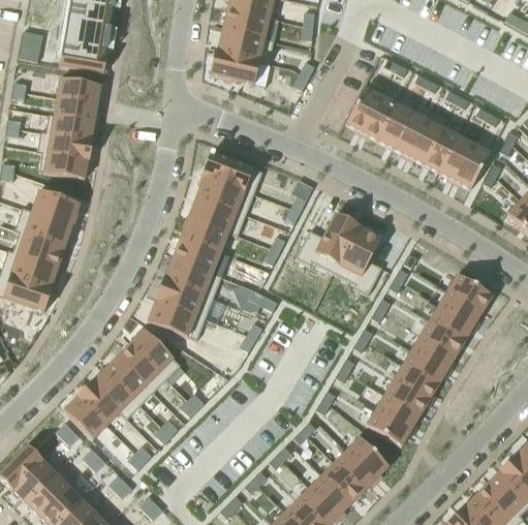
[(69,0),(59,66),(102,73),(105,59),(103,59),(113,0),(69,0)]
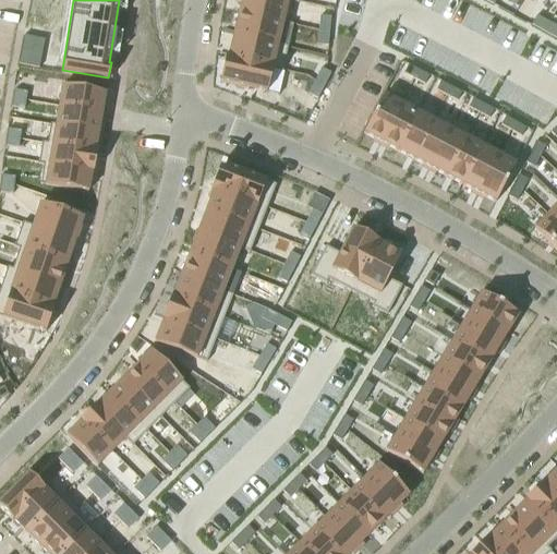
[(241,0),(239,9),(283,19),(287,0),(241,0)]
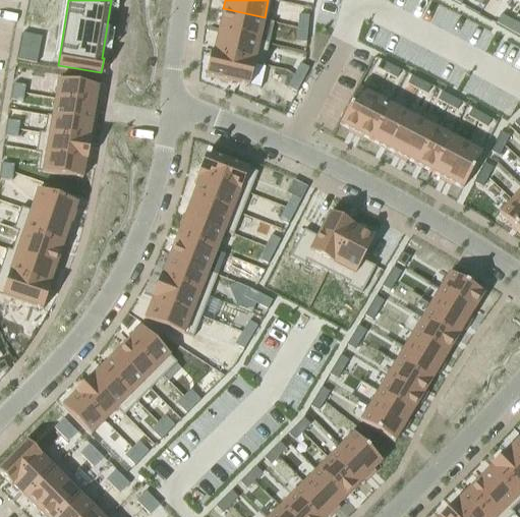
[(223,8),(219,30),(269,41),(260,38),(265,17),(223,8)]
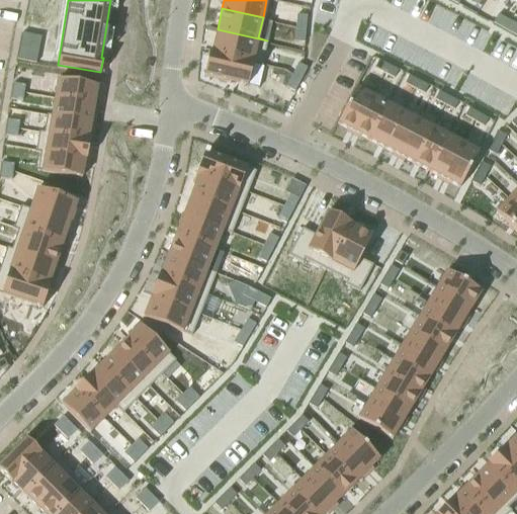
[(499,10),(494,19),(506,25),(510,17),(499,10)]
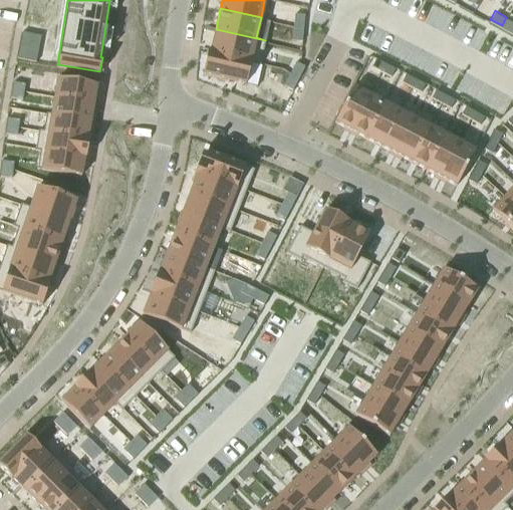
[(295,12),(294,25),(303,26),(305,13),(295,12)]
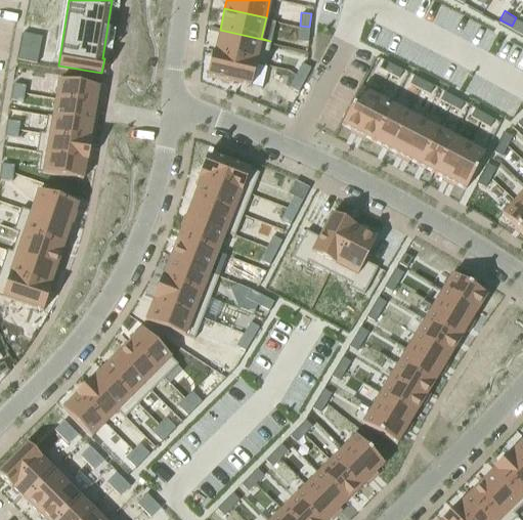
[(516,17),(512,26),(522,32),(522,20),(516,17)]
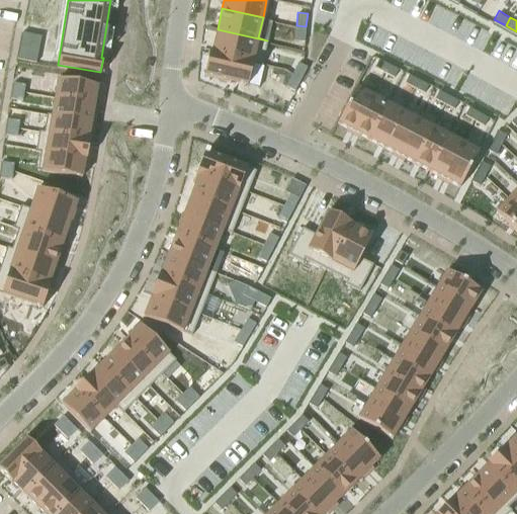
[(296,25),(294,38),(305,39),(306,29),(306,26),(296,25)]
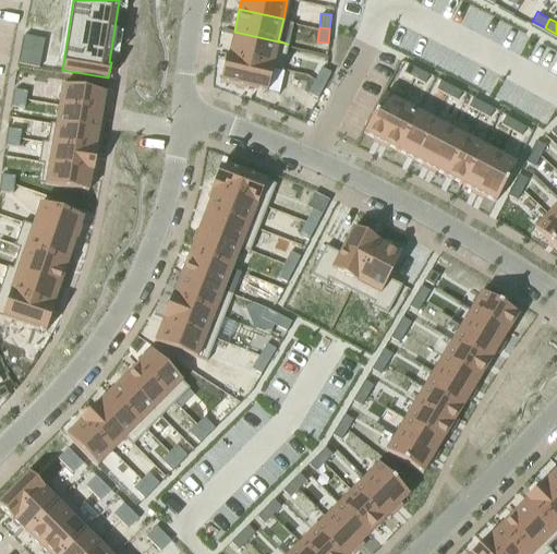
[(226,52),(226,53),(282,68),(288,44),(234,32),(229,53),(226,52)]
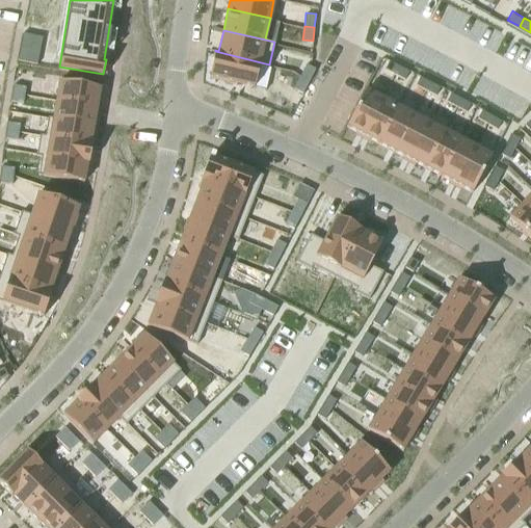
[(23,31),(18,58),(37,61),(43,34),(23,31)]
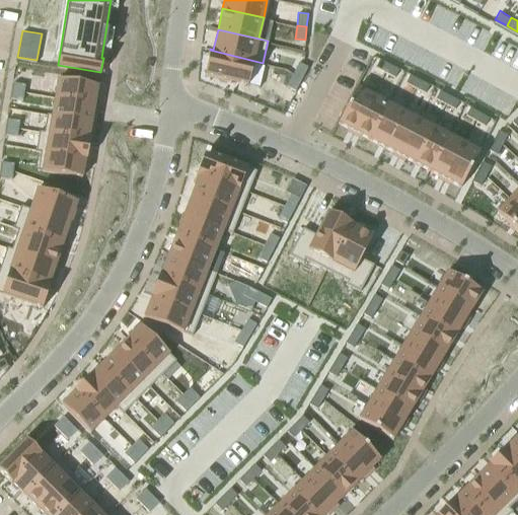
[(210,50),(205,72),(248,82),(253,61),(263,63),(210,50)]
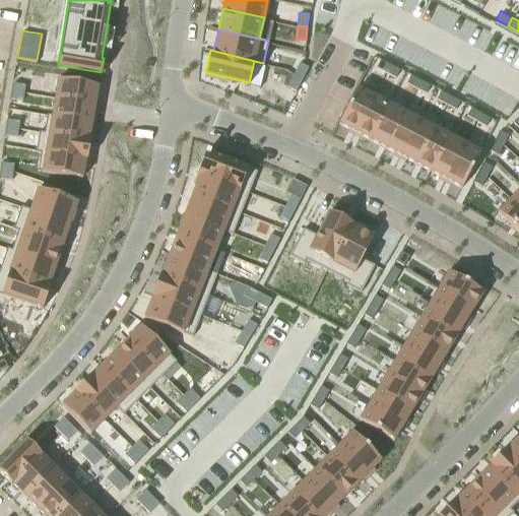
[(381,58),(377,65),(387,71),(391,63),(381,58)]
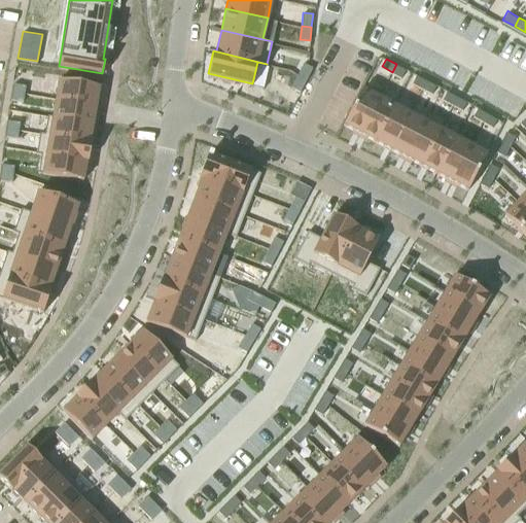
[(304,62),(297,73),(307,78),(313,66),(304,62)]
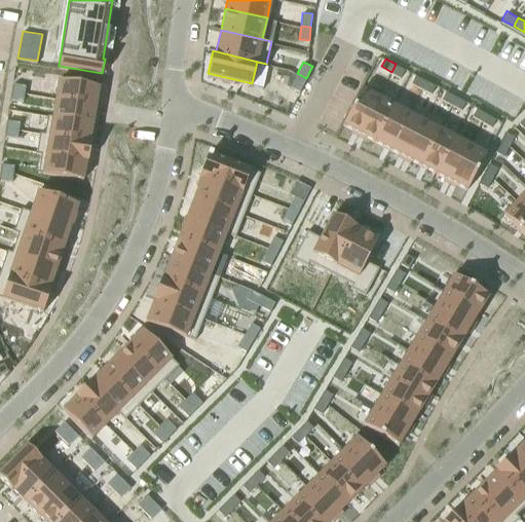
[(391,72),(401,76),(405,69),(396,64),(391,72)]
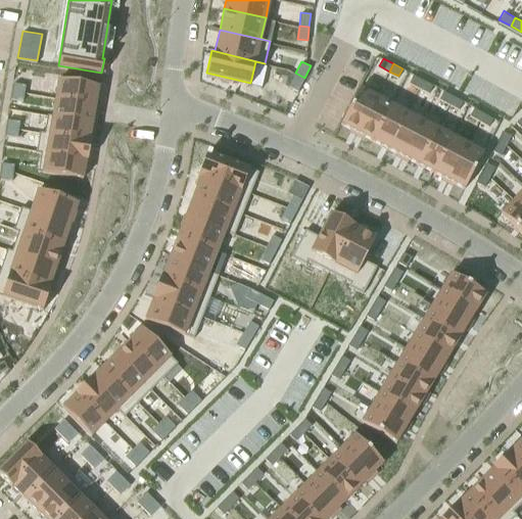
[(295,73),(289,85),(298,90),(304,78),(295,73)]
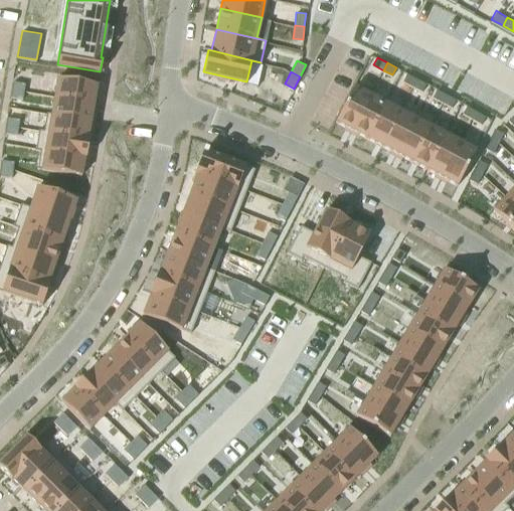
[(407,72),(402,80),(412,86),(413,86),(417,77),(407,72)]
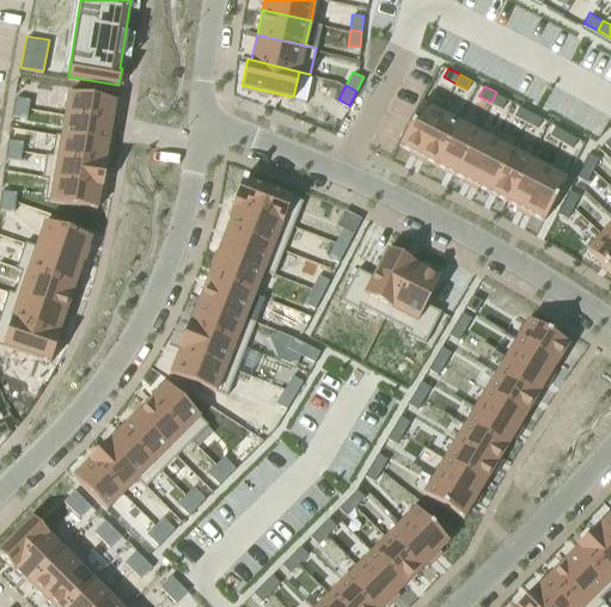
[(68,90),(65,112),(111,121),(116,98),(68,90)]
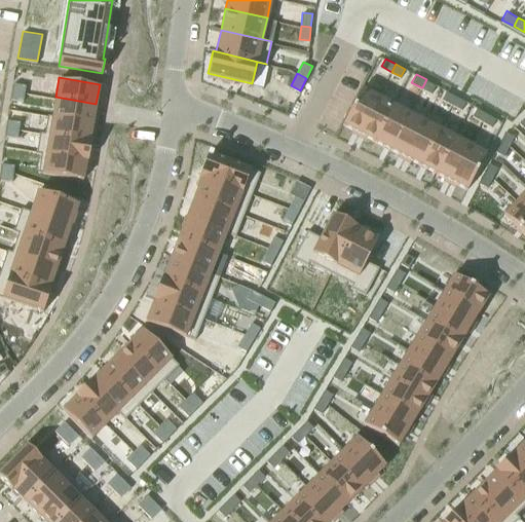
[(422,87),(421,87),(432,92),(436,84),(426,79),(422,87)]
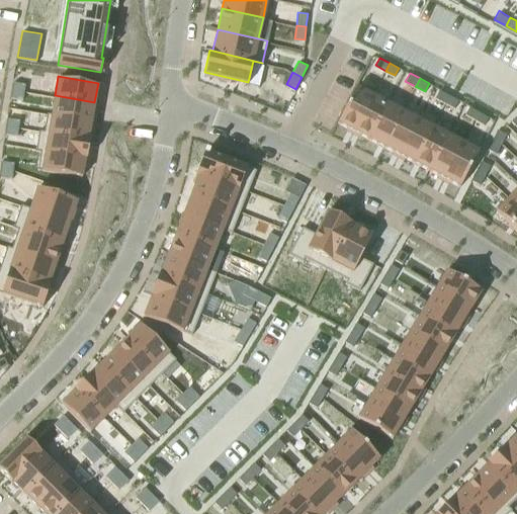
[(13,81),(12,88),(24,90),(25,82),(13,81)]
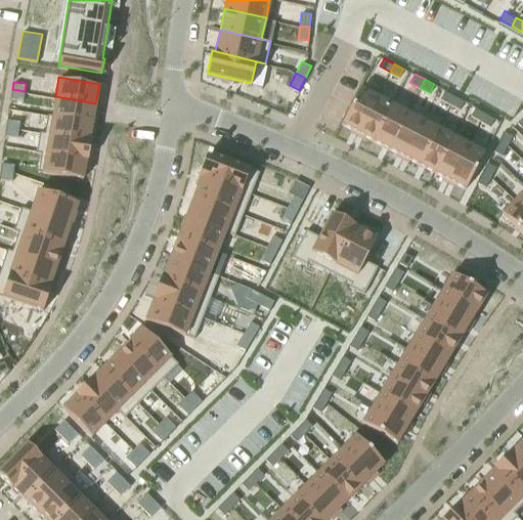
[(360,86),(342,122),(342,123),(358,131),(378,94),(361,86),(360,86)]
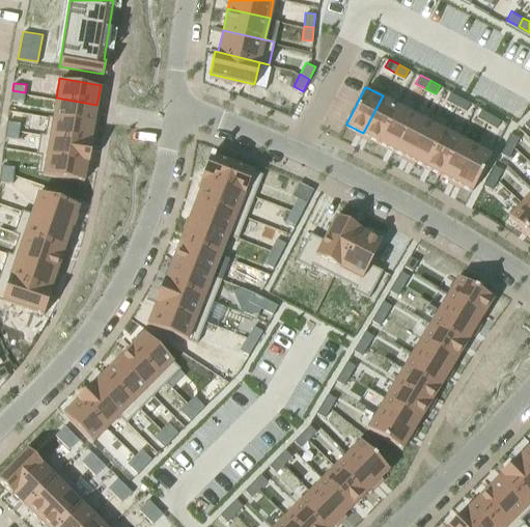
[(12,90),(11,99),(24,101),(25,92),(12,90)]
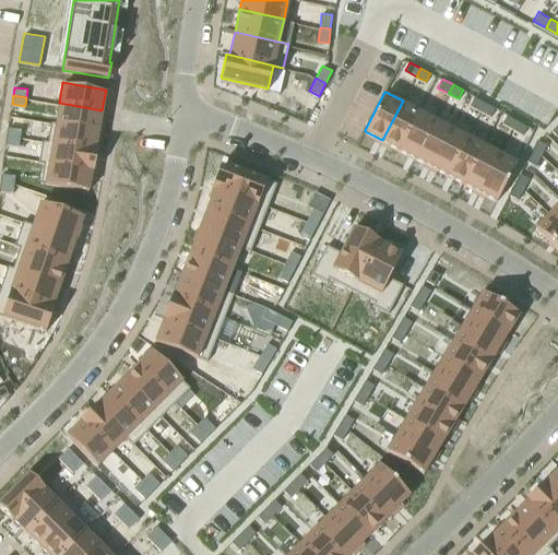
[(474,96),(470,104),(481,110),(485,102),(474,96)]
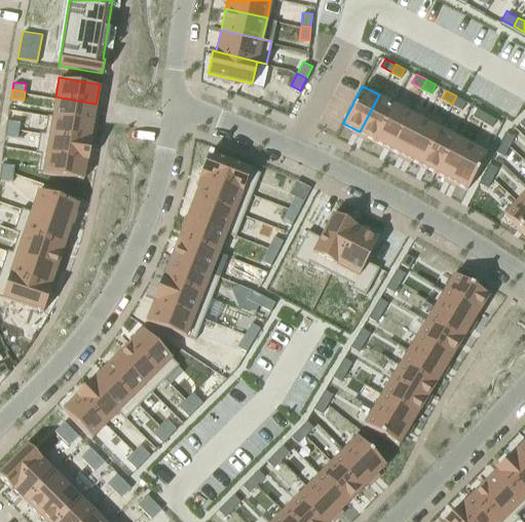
[(379,95),(360,132),(375,140),(395,103),(379,95)]
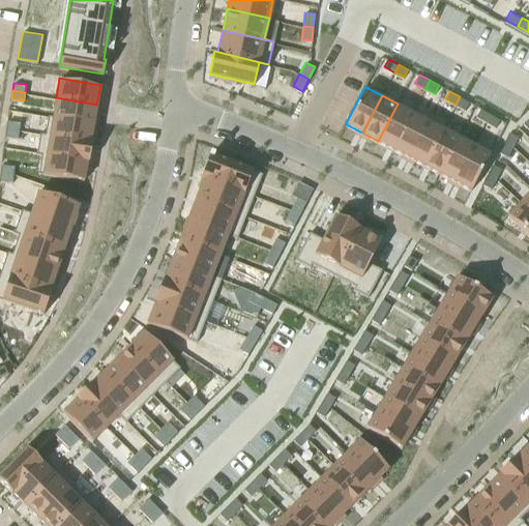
[(456,105),(465,109),(469,101),(460,96),(456,105)]
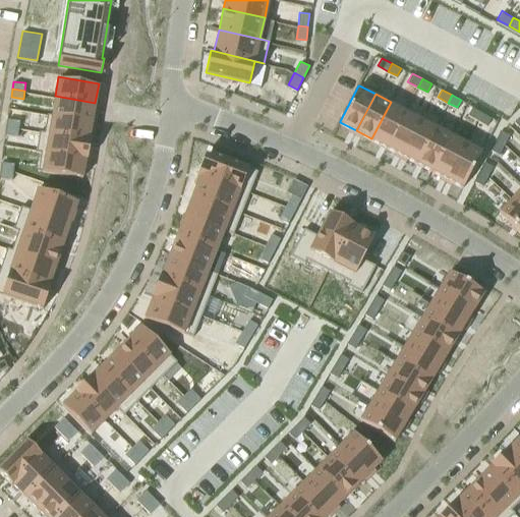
[(48,112),(47,113),(92,121),(95,103),(55,96),(52,113),(48,112)]
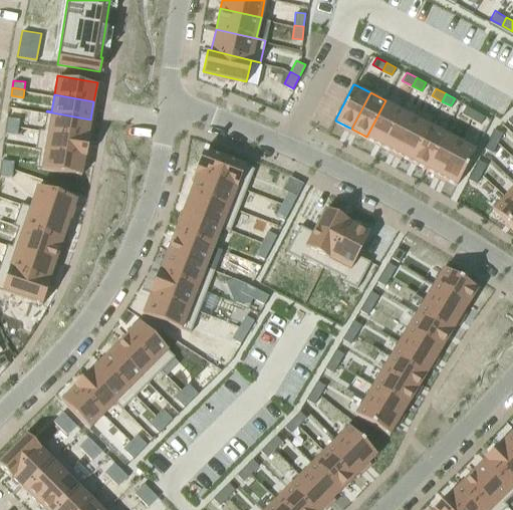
[(386,100),(366,137),(381,144),(401,108),(386,100)]
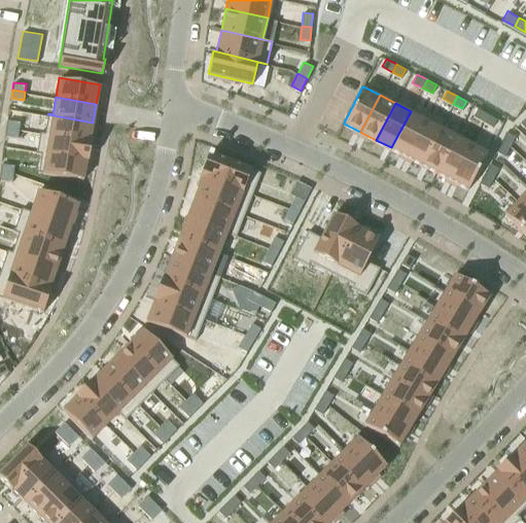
[(478,107),(474,114),(484,120),(488,113),(478,107)]
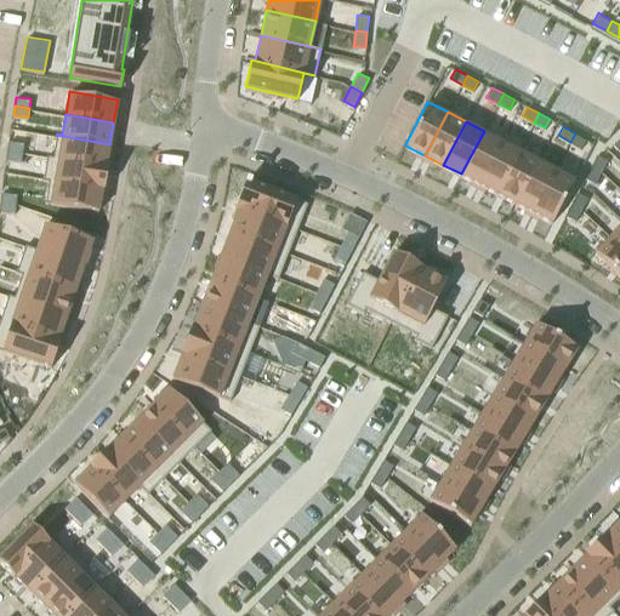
[(484,131),(461,174),(479,183),(501,141),(484,131)]
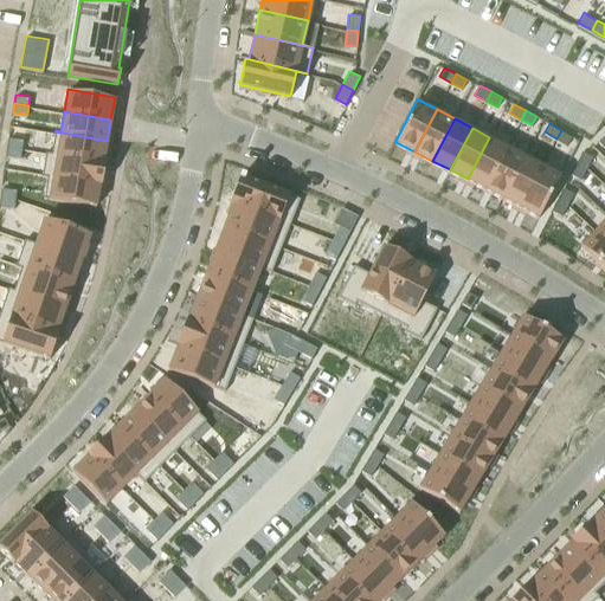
[(561,130),(557,139),(566,144),(572,136),(561,130)]
